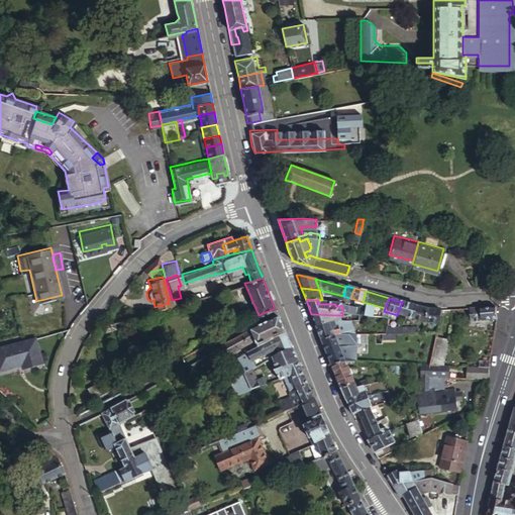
[(367,315),(371,304),(363,302),(361,308),(358,315),(367,315)]
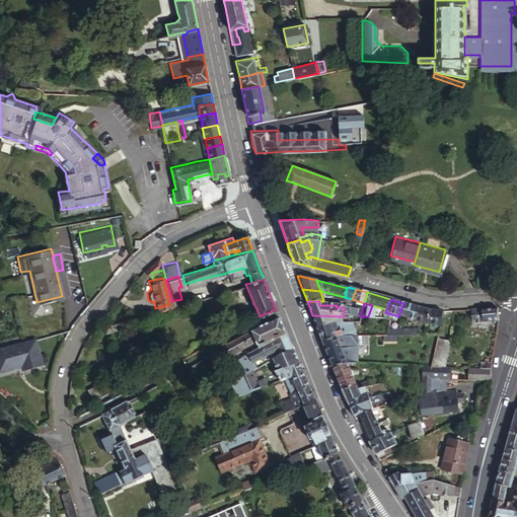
[(416,306),(403,303),(398,316),(411,319),(416,306)]
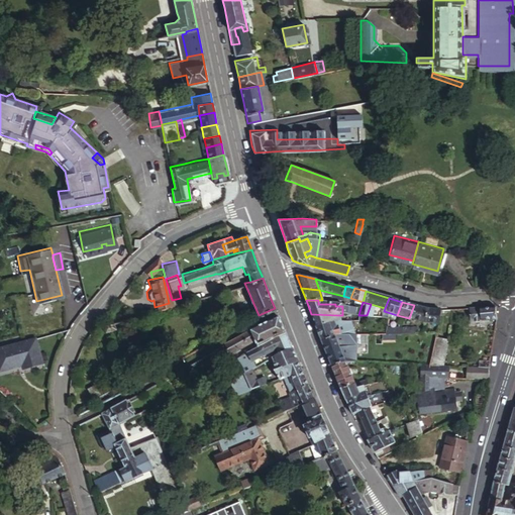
[(423,322),(424,308),(414,305),(409,318),(423,322)]
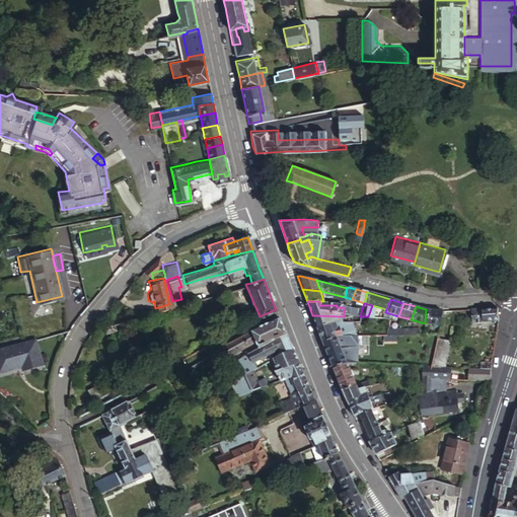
[(470,322),(496,320),(495,306),(469,308),(470,322)]
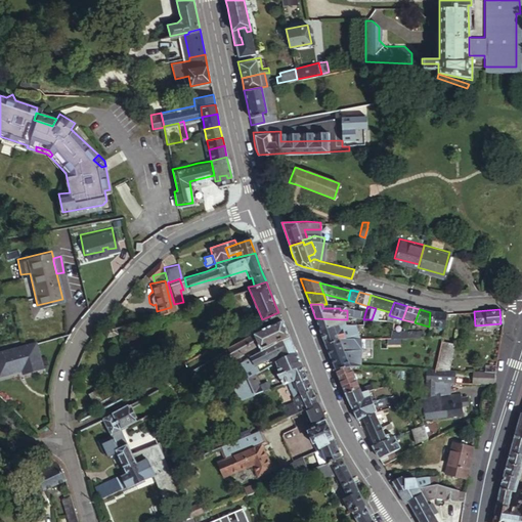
[(347,310),(347,319),(351,319),(358,319),(358,311),(347,310)]
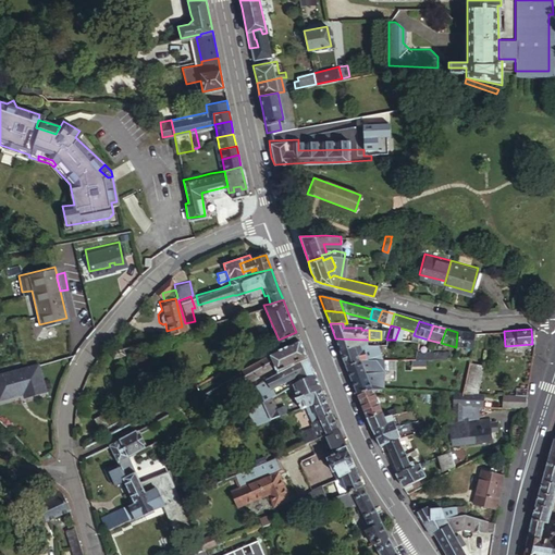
[(470,348),(472,333),(457,332),(456,347),(470,348)]
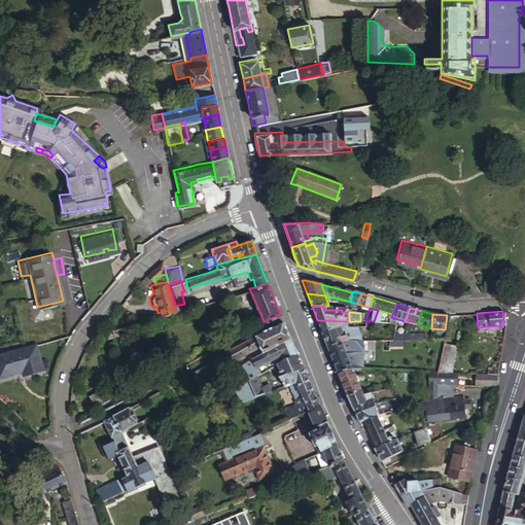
[(317,320),(321,333),(346,329),(343,321),(317,320)]
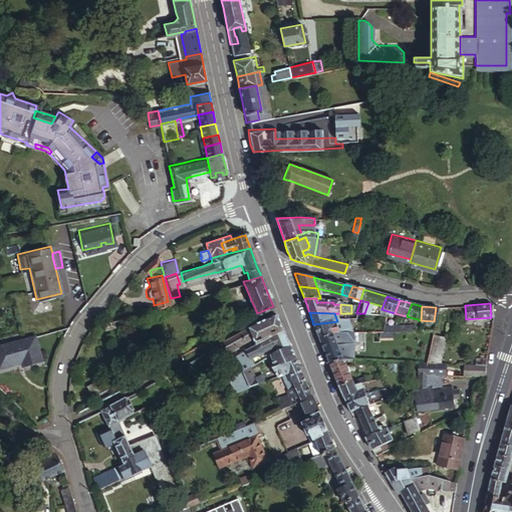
[(229,336),(223,339),(227,349),(252,337),(254,342),(284,328),(277,314),(260,322),(239,331),(229,336)]
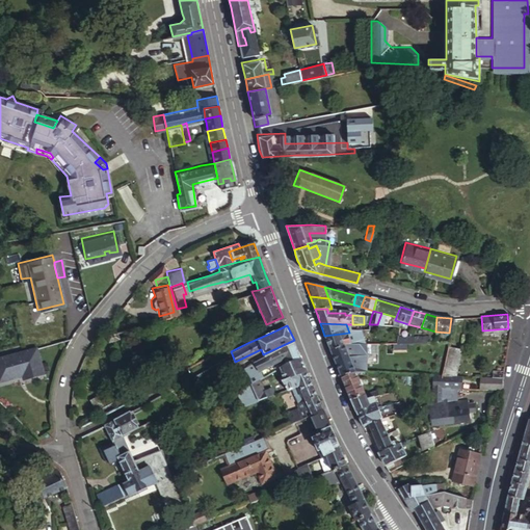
[(111,329),(102,333),(104,338),(113,335),(111,329)]
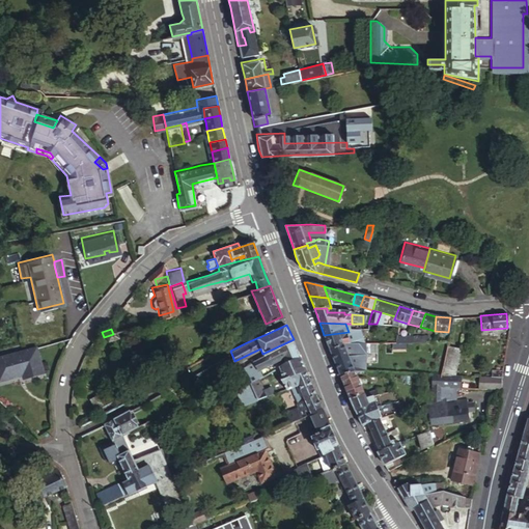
[(324,335),(329,347),(353,346),(352,341),(349,332),(324,335)]
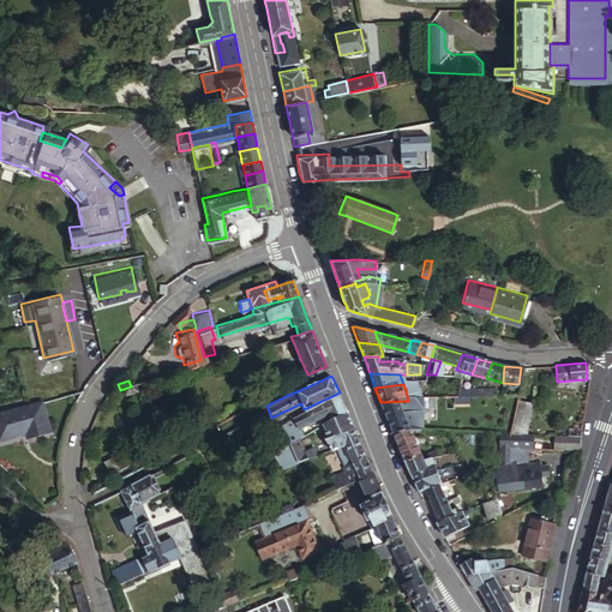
[(279,421),(288,444),(304,435),(299,424),(325,412),(329,420),(348,412),(340,393),(304,409),(279,421)]
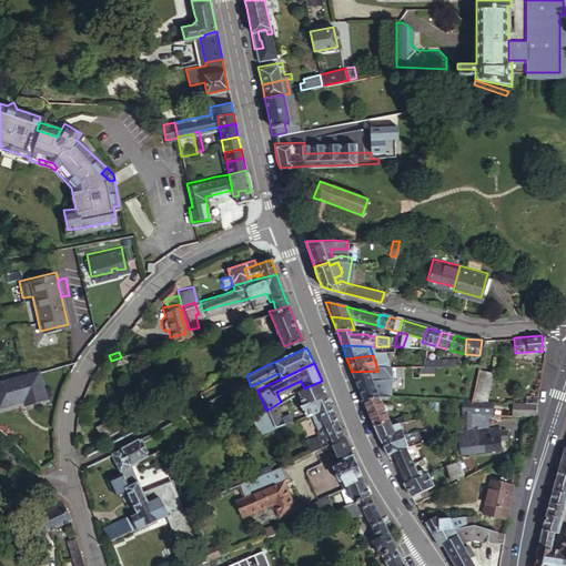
[(352,372),(362,401),(377,401),(370,380),(385,376),(385,380),(392,380),(392,370),(377,371),(352,372)]
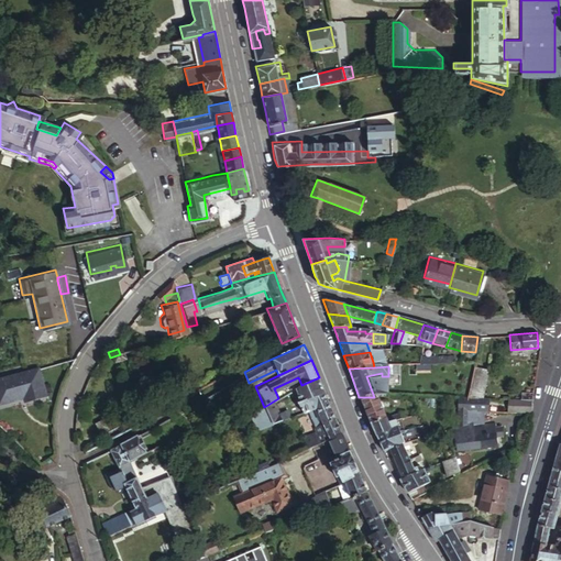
[(469,398),(484,398),(490,371),(473,367),(469,398)]
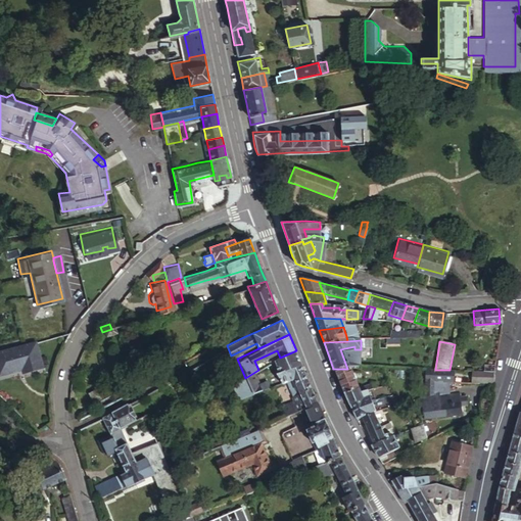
[(0,377),(15,373),(16,378),(38,371),(31,347),(0,356),(0,377)]
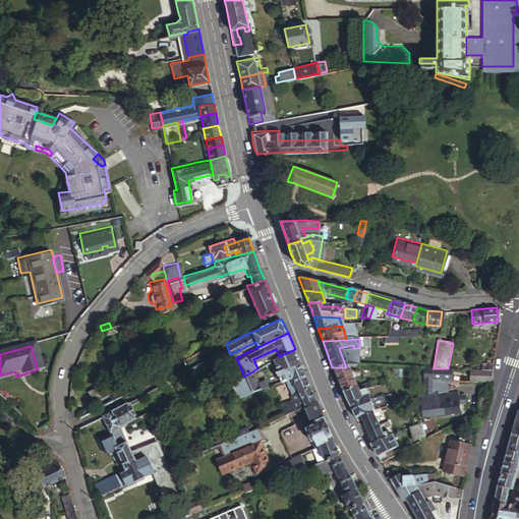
[(300,362),(295,349),(279,356),(262,366),(265,372),(277,366),(279,372),(300,362)]
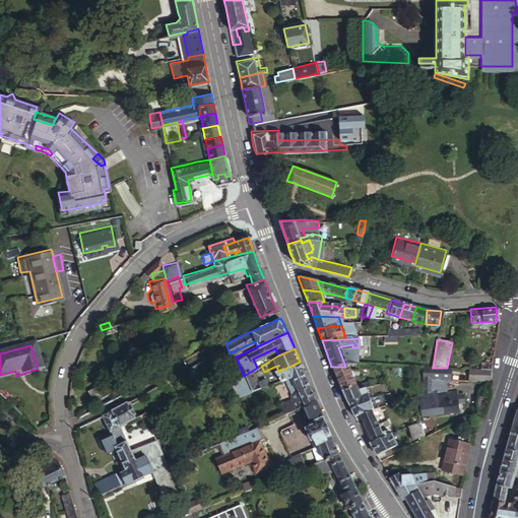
[(310,386),(300,362),(278,372),(276,373),(279,380),(292,374),(299,391),(310,386)]
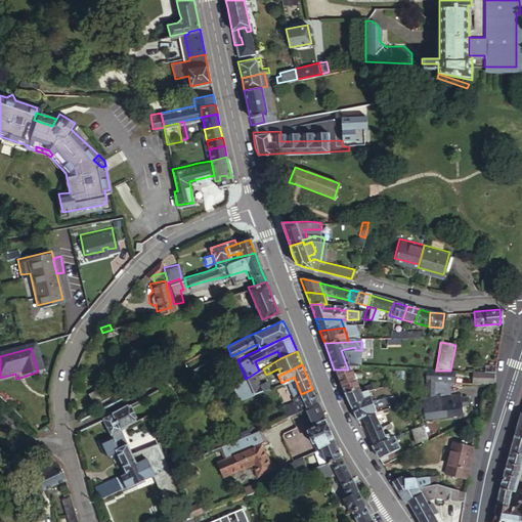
[(348,370),(334,370),(343,393),(354,388),(348,370)]
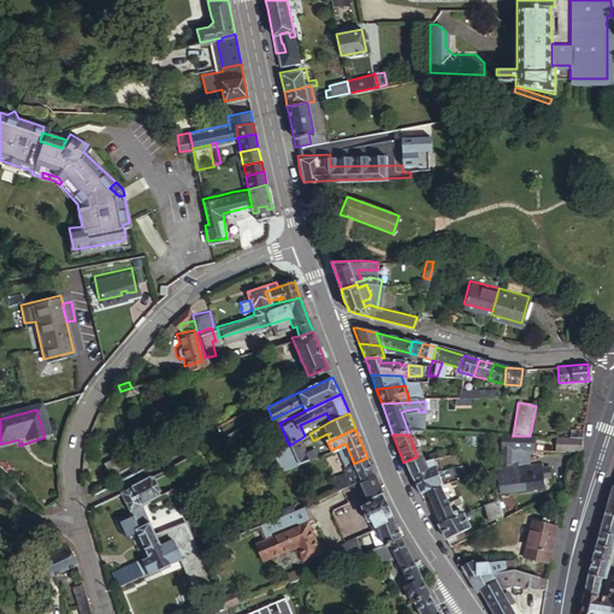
[(305,436),(289,446),(294,458),(311,450),(305,436)]
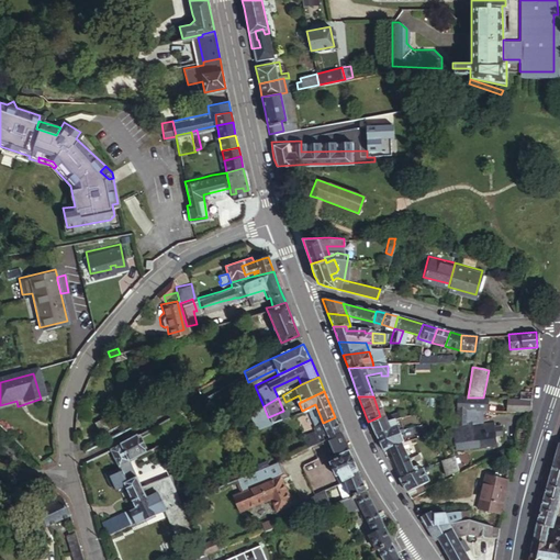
[(467,410),(468,398),(458,398),(456,423),(465,424),(467,410)]
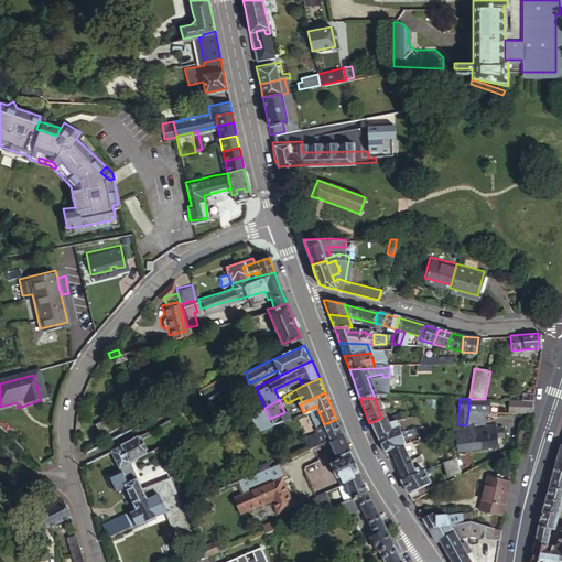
[(486,412),(487,399),(485,399),(469,399),(468,411),(475,411),(486,412)]
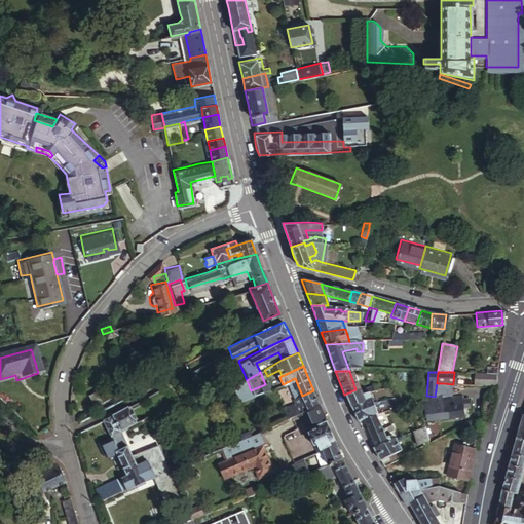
[(283,384),(279,377),(265,384),(251,390),(254,397),(283,384)]
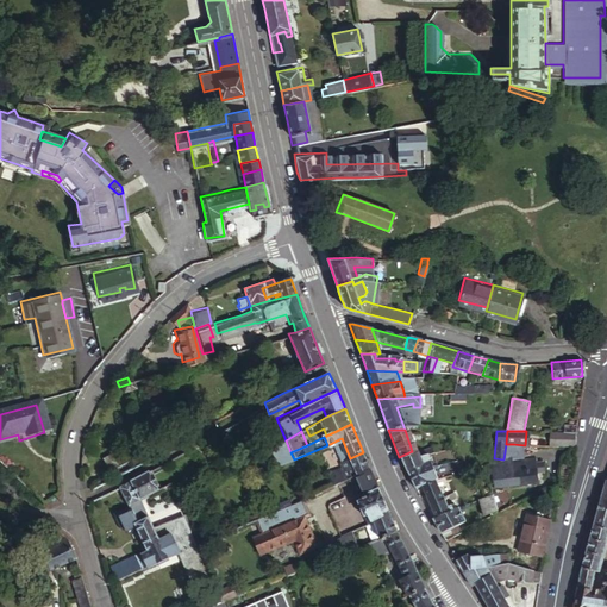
[(152,456),(162,451),(158,445),(149,450),(152,456)]
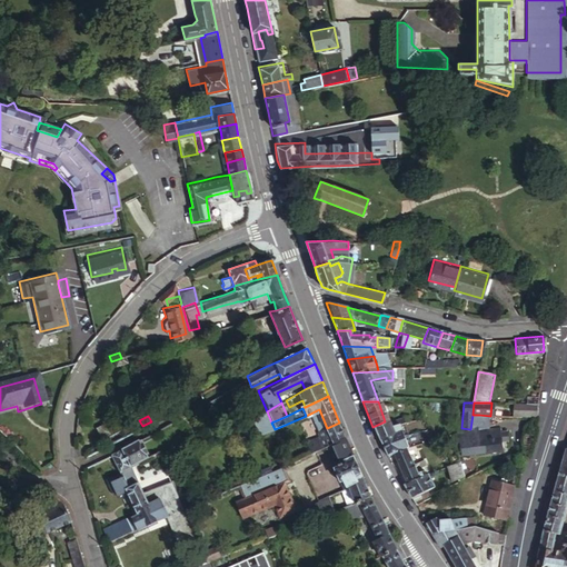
[(385,421),(372,427),(378,440),(398,430),(396,424),(390,425),(386,426),(385,421)]
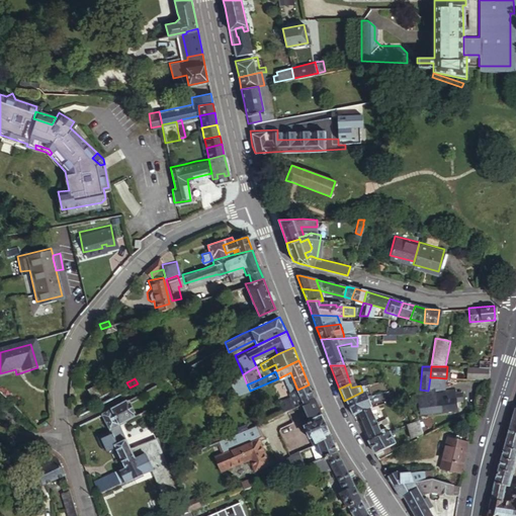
[(304,402),(315,398),(309,384),(297,390),(298,392),(301,395),(304,402)]
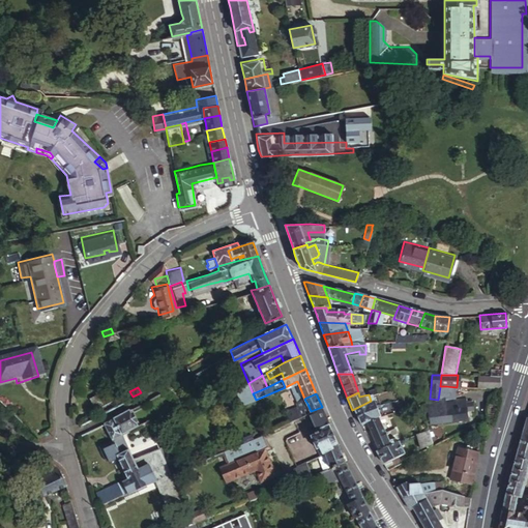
[(197,409),(187,397),(180,402),(188,414),(197,409)]
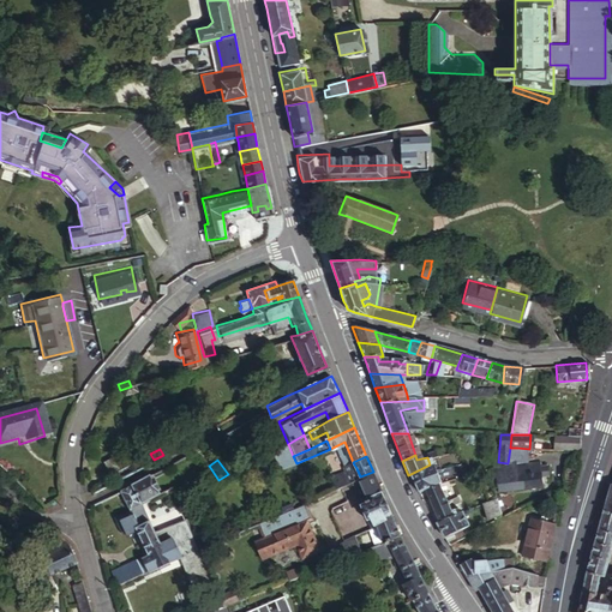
[(516,463),(514,463),(514,473),(495,477),(496,491),(539,486),(538,461),(516,463)]
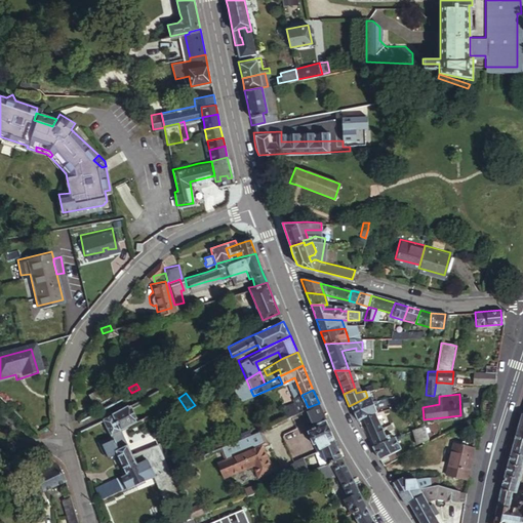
[(432,396),(416,401),(418,407),(434,402),(432,396)]
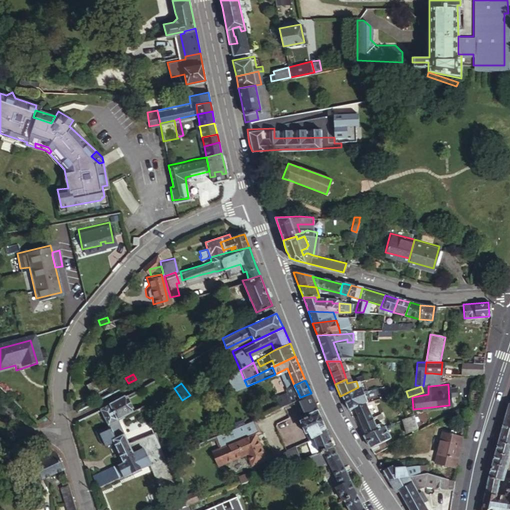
[(288,395),(297,390),(295,387),(286,390),(288,395)]
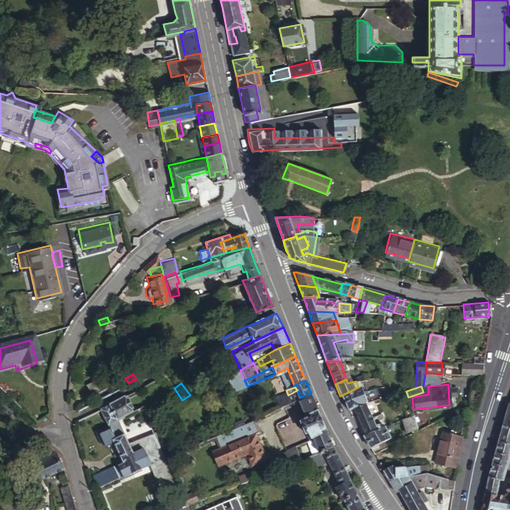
[(358,387),(340,396),(346,407),(347,410),(353,407),(363,403),(365,402),(358,387)]
